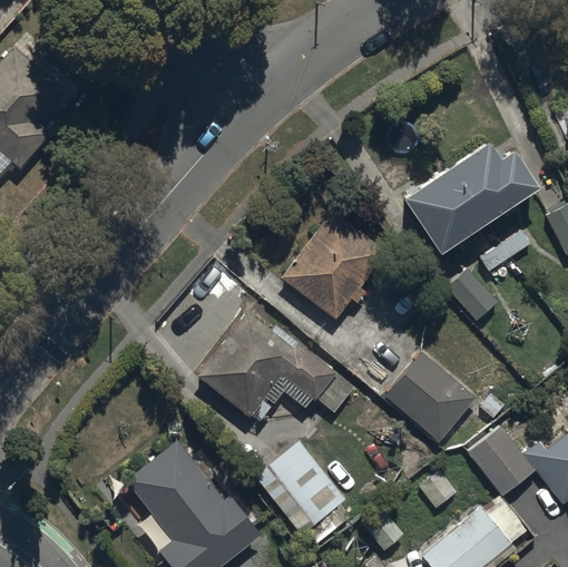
[(13,45),(0,59),(0,152),(20,170),(54,134),(39,121),(66,93),(13,45)]
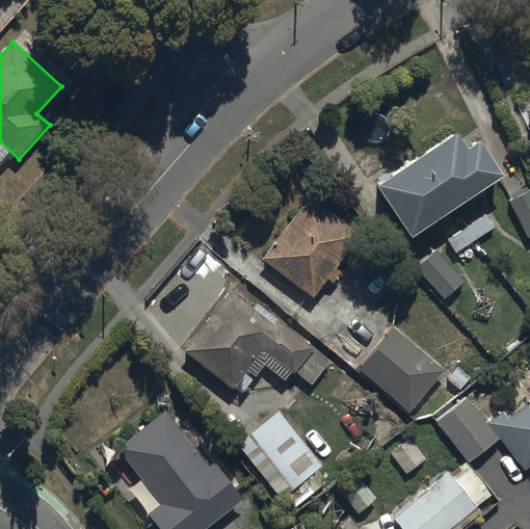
[(454,131),(372,182),(407,234),(499,172),(475,136),(464,146),(454,131)]
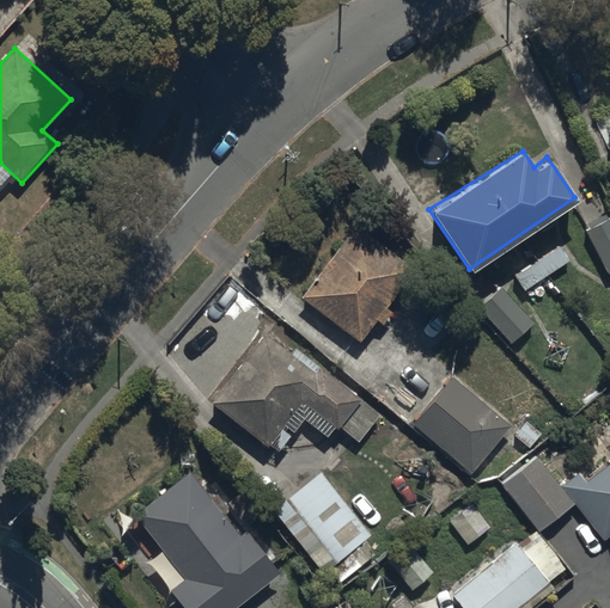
[(609,216),(587,228),(609,272),(609,216)]
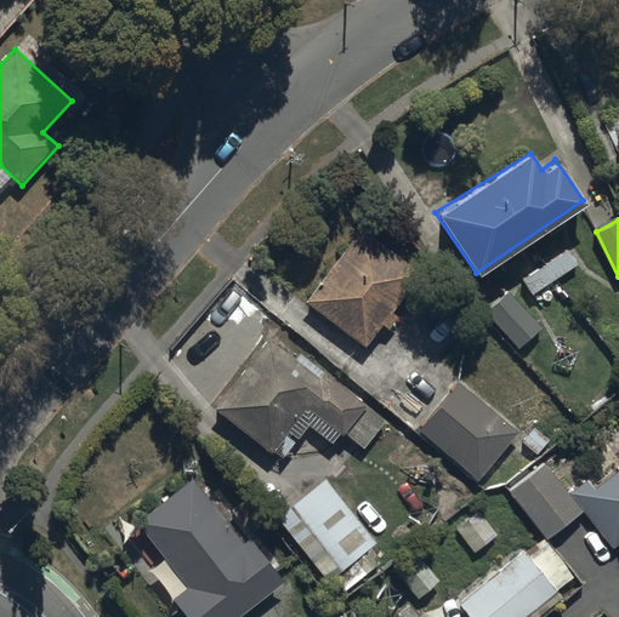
[(422,276),(363,230),(307,302),(367,348),(382,326),(390,332),(401,319),(393,313),(422,276)]
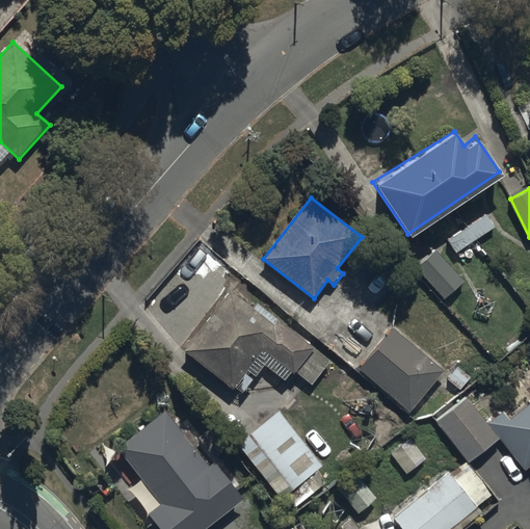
[(485,215),(449,239),(456,250),(493,227),(485,215)]
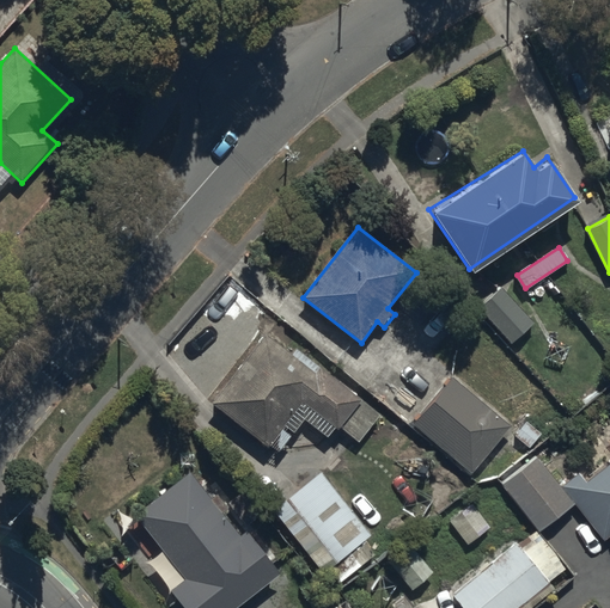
[(536,320),(501,288),(480,309),(514,343),(536,320)]
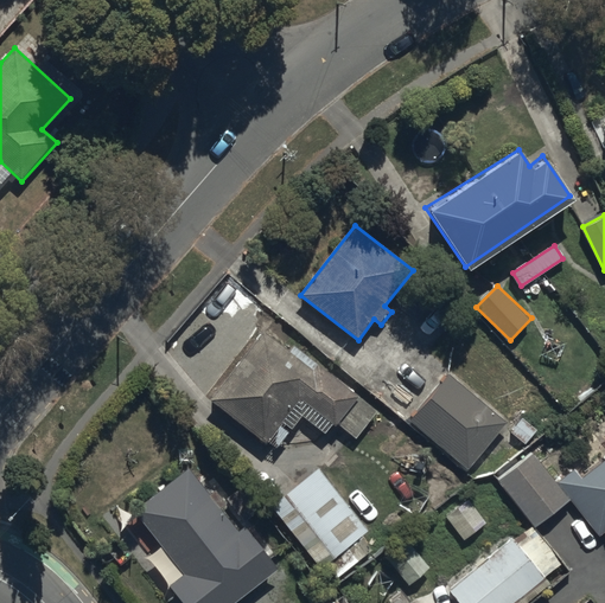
[(262,443),(281,421),(291,429),(303,416),(325,434),(332,425),(335,428),(341,422),(358,436),(379,412),(294,347),(290,353),(265,333),(210,401),(262,443)]
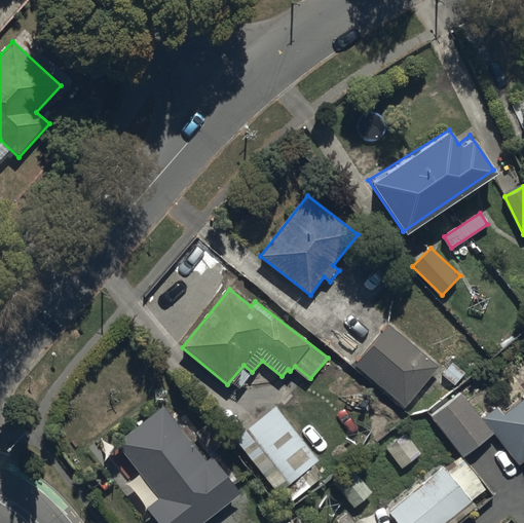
[(439,367),(387,324),(353,363),(405,407),(439,367)]
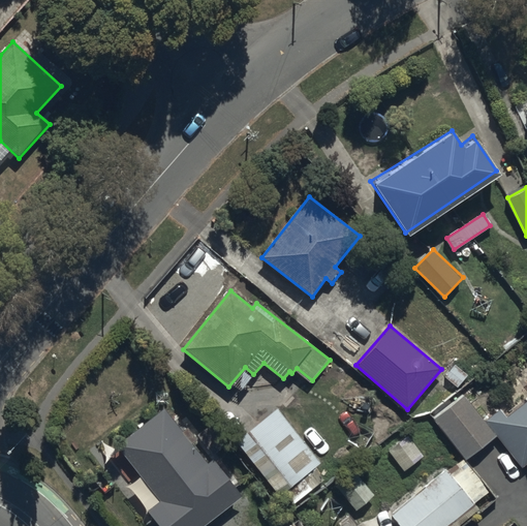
[(495,362),(482,344),(446,373),(457,387),(467,377),(470,381),(495,362)]
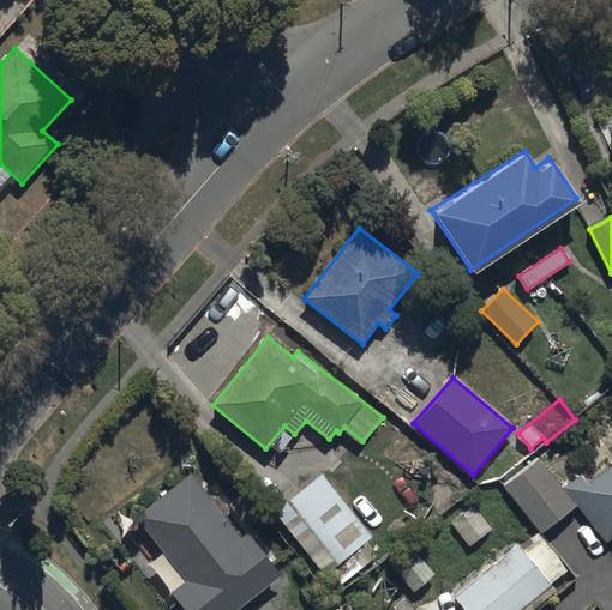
[(503,483),(504,484),(543,532),(575,508),(535,456),(503,483)]
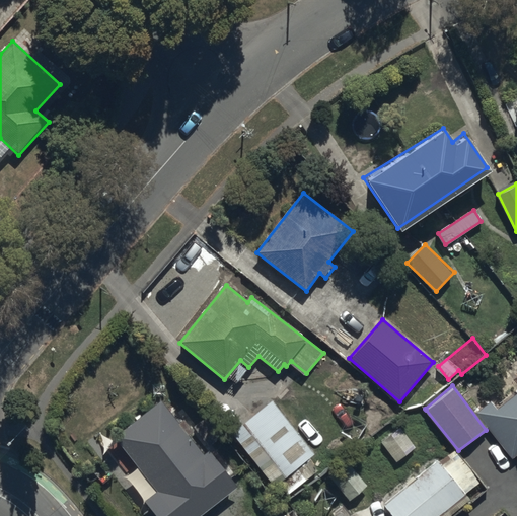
[(492,400),(476,412),(513,458),(516,454),(516,393),(497,409),(492,400)]
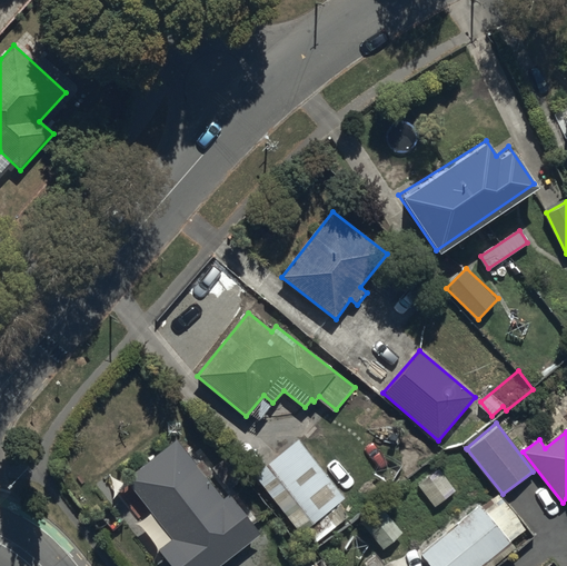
[(256,476),(292,522),(305,513),(315,526),(326,517),(335,527),(348,516),(338,504),(346,498),(299,442),(256,476)]
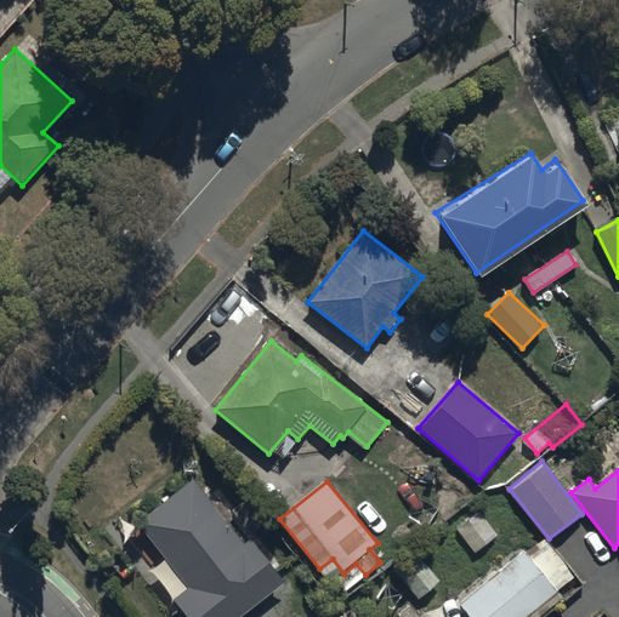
[(196,483),(138,523),(186,590),(171,600),(182,616),(237,616),(283,586),(251,538),(244,543),(230,523),(236,518),(223,500),(213,507),(196,483)]
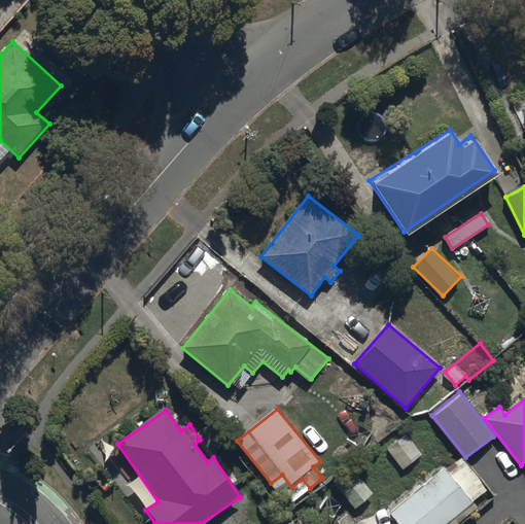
[(398,523),(447,523),(490,491),(461,454),(388,510),(398,523)]
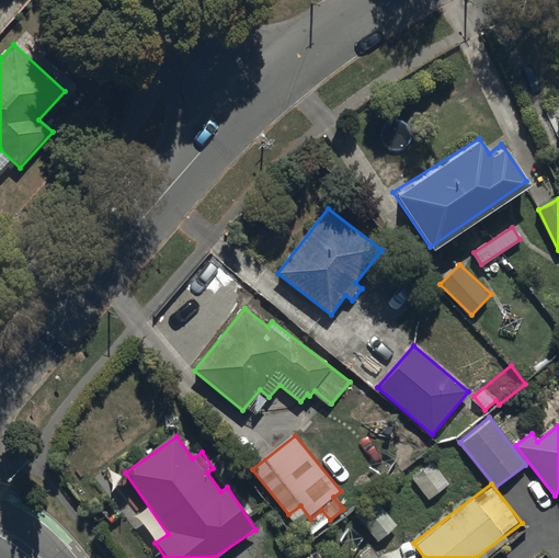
[(396,524),(376,502),(358,516),(378,539),(396,524)]
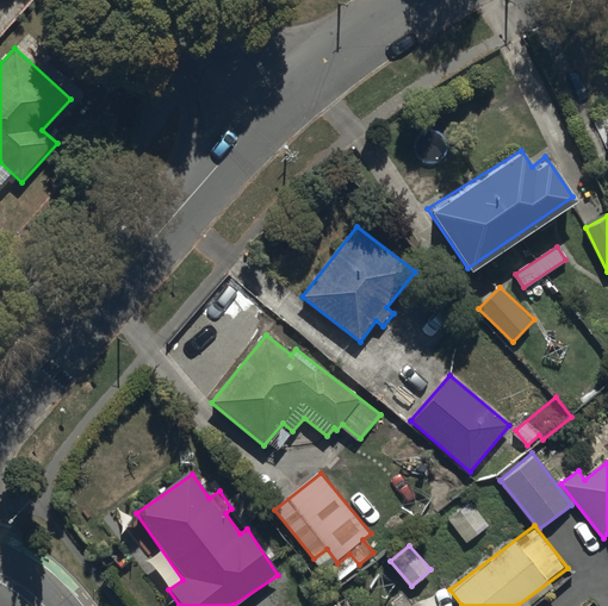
All buildings are outlined.
